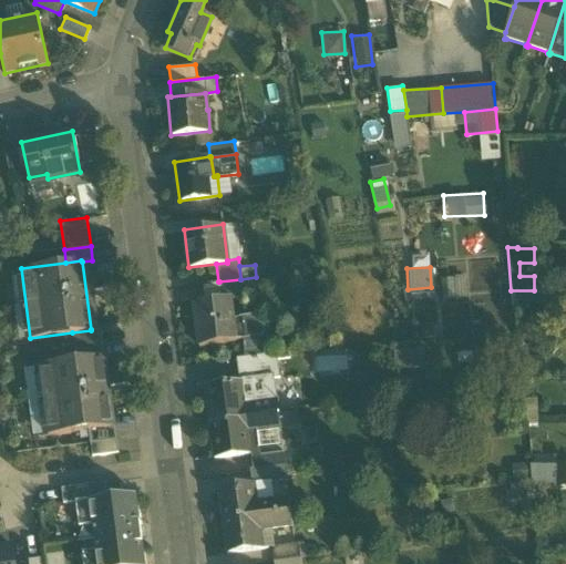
[(462,273),(442,276),(445,296),(465,293),(462,273)]
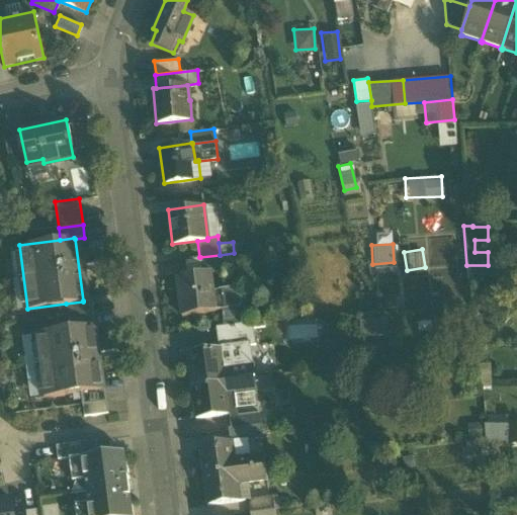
[(253,250),(240,252),(241,263),(255,261),(253,250)]
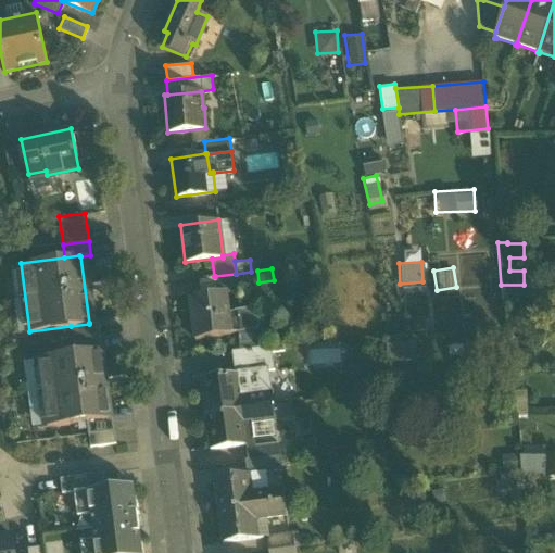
[(236,274),(215,276),(217,292),(226,291),(260,287),(259,283),(257,271),(251,272),(236,274)]
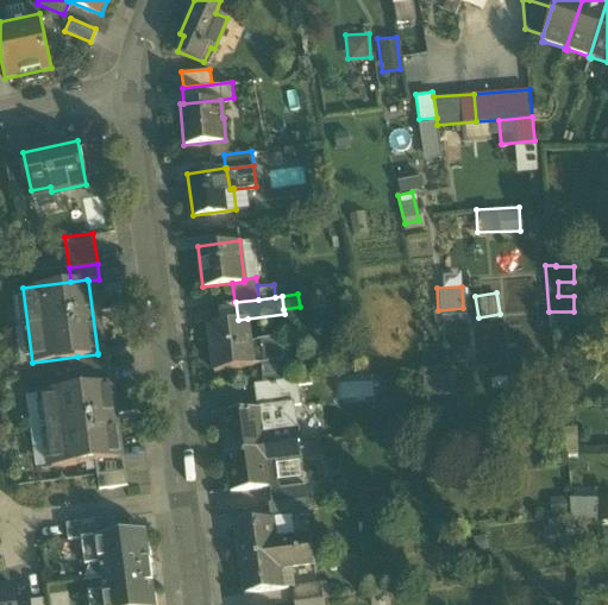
[(238,320),(207,325),(214,370),(254,364),(250,339),(248,319),(238,320)]
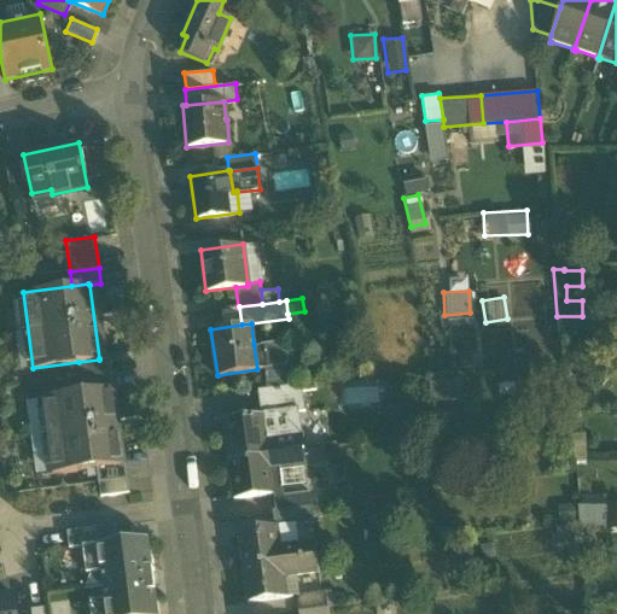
[(285,340),(254,344),(257,368),(263,367),(287,363),(285,340)]
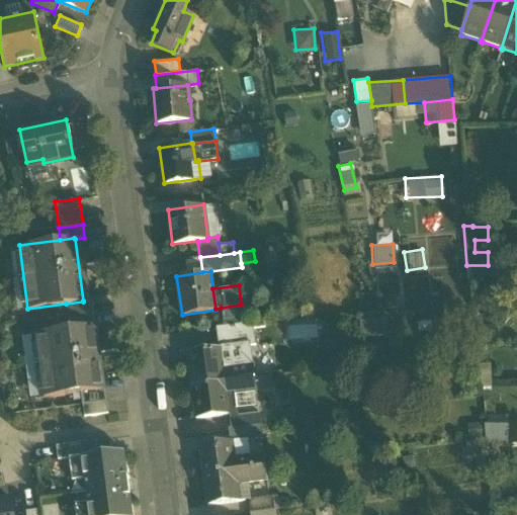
[(83,301),(83,302),(66,304),(68,317),(93,313),(91,299),(83,301)]
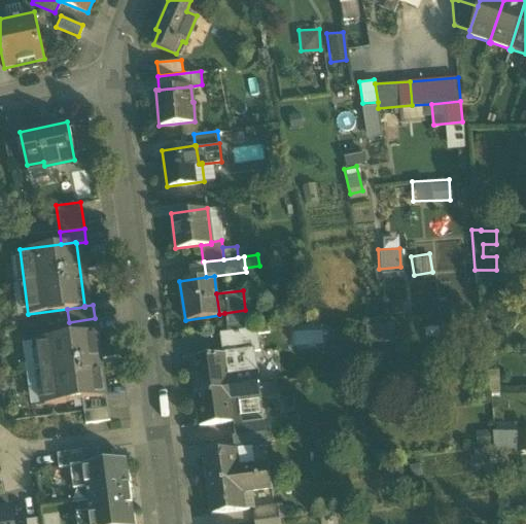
[(245,310),(224,313),(228,332),(248,328),(245,310)]
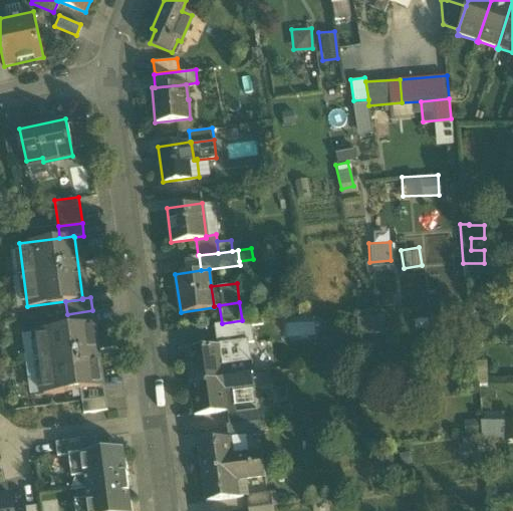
[(92,310),(67,314),(68,325),(89,322),(90,323),(93,323),(92,310)]
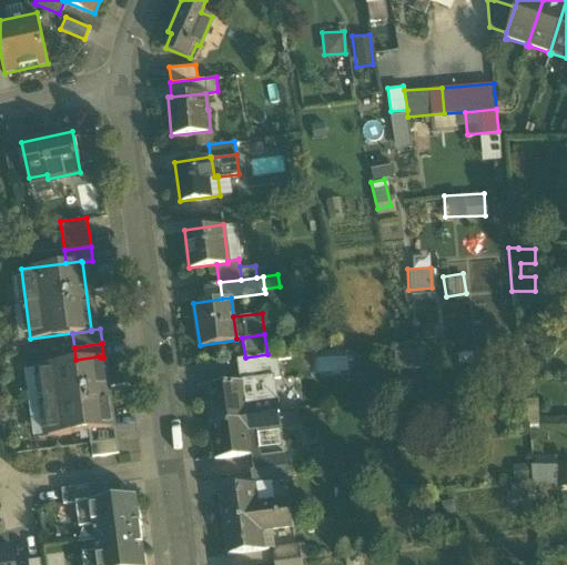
[(316,349),(319,369),(353,366),(352,346),(316,349)]
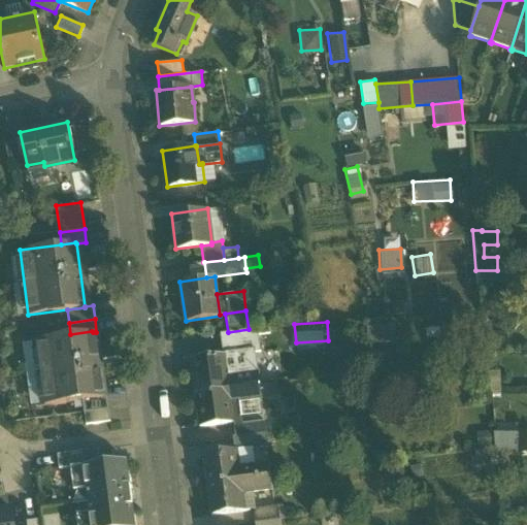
[(249,329),(228,332),(221,333),(223,347),(234,346),(235,352),(254,350),(255,352),(260,351),(257,328),(249,329)]
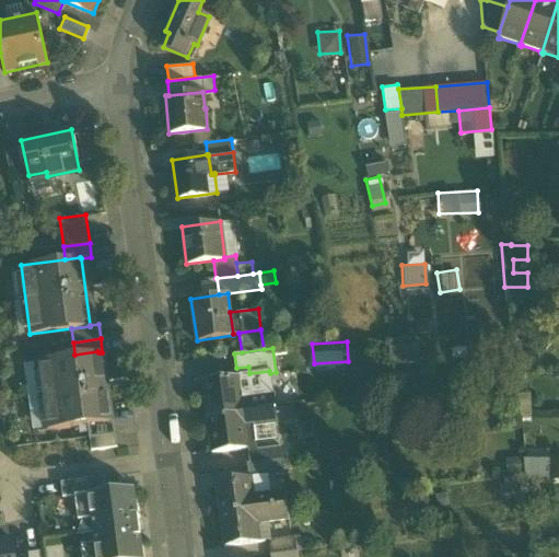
[(74,355),(38,359),(47,429),(88,425),(107,421),(107,420),(99,352),(97,351),(74,355)]
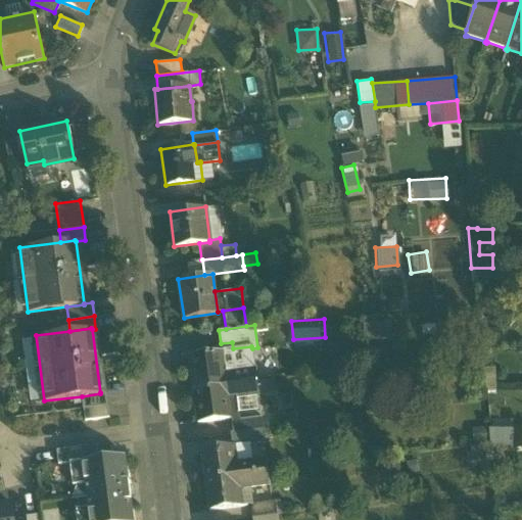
[(223,350),(226,372),(254,369),(252,348),(251,346),(233,348),(232,342),(221,343),(222,350),(223,350)]
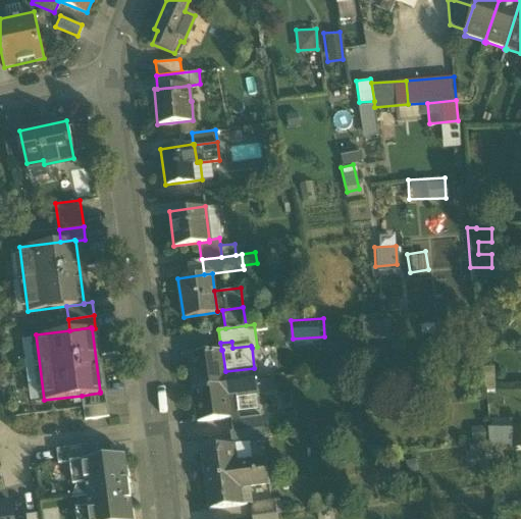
[(221,350),(189,355),(192,388),(226,383),(225,371),(222,350),(221,350)]
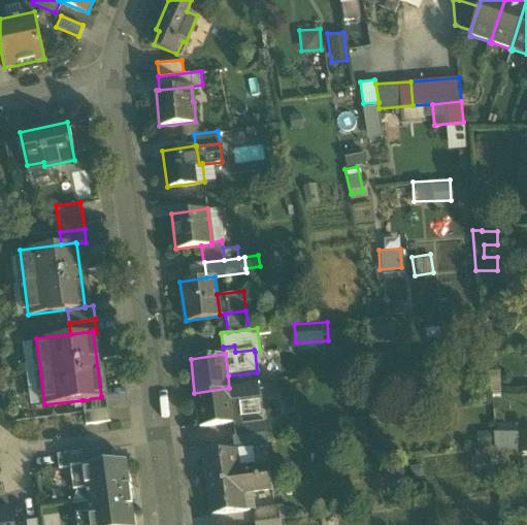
[(257,372),(228,375),(229,388),(259,384),(257,372)]
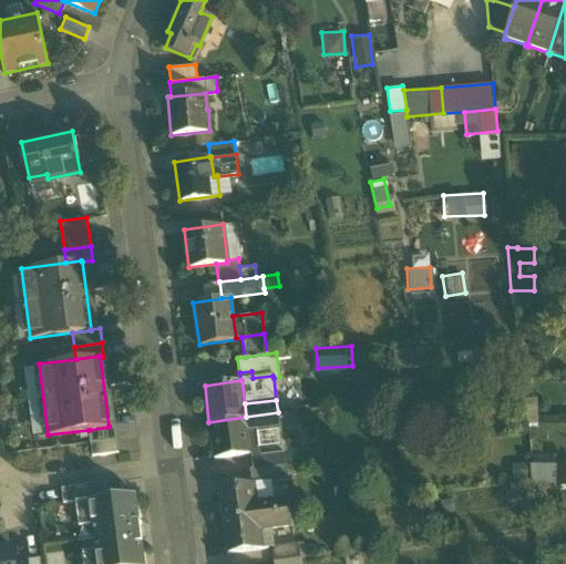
[(278,412),(246,417),(250,450),(259,449),(256,429),(279,426),(278,412)]
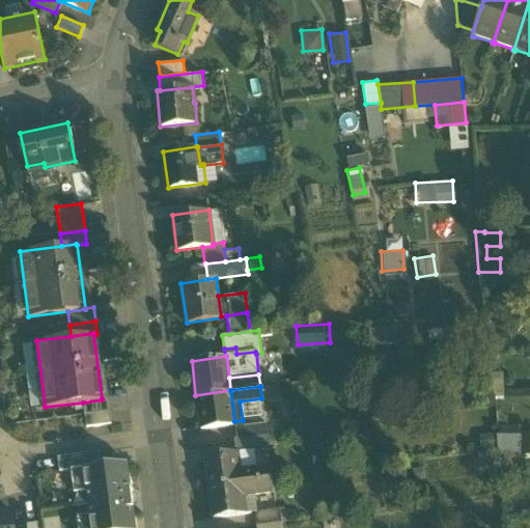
[(230,390),(195,395),(200,428),(235,424),(234,421),(230,390)]
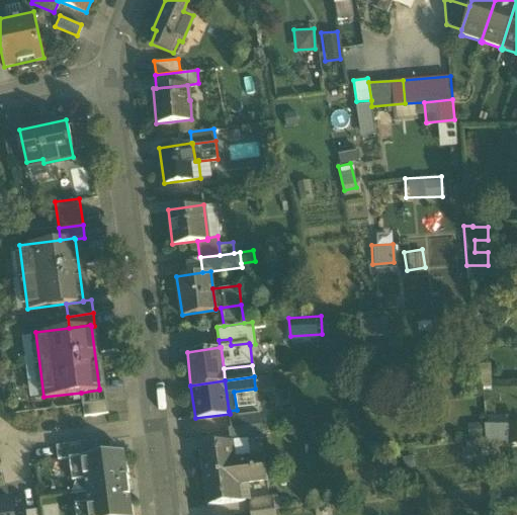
[(99,390),(81,393),(82,404),(105,401),(103,389),(99,389),(99,390)]
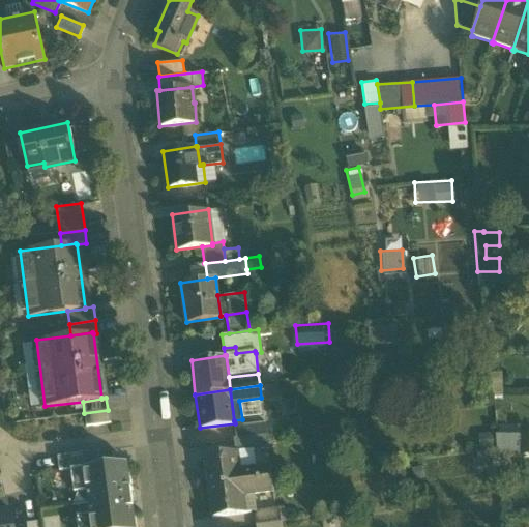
[(108,410),(84,413),(86,426),(109,422),(108,410)]
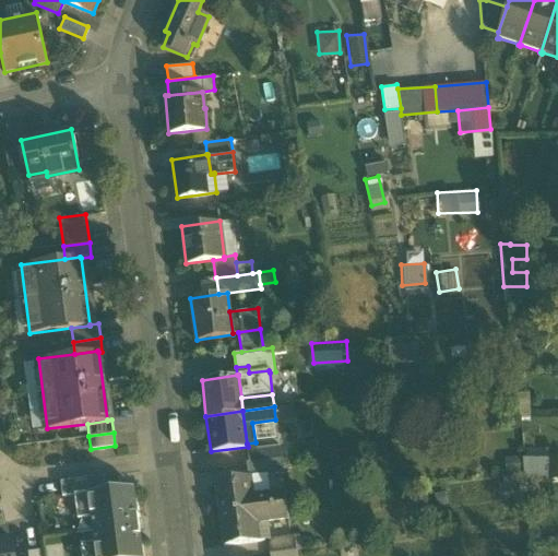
[(280,445),(252,448),(254,461),(258,460),(281,458),(282,457),(280,445)]
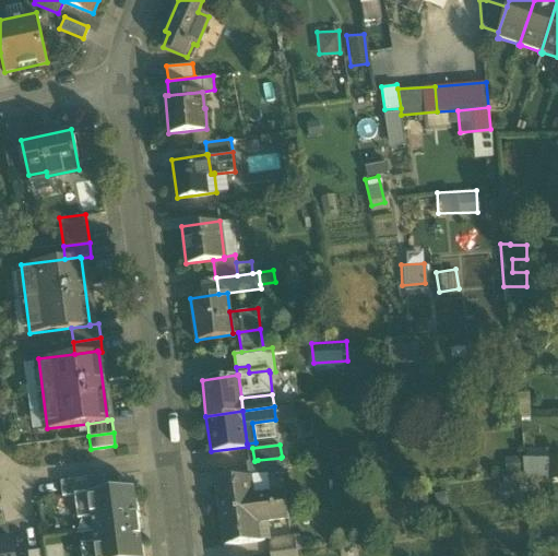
[(519,471),(519,454),(503,456),(503,471),(519,471)]
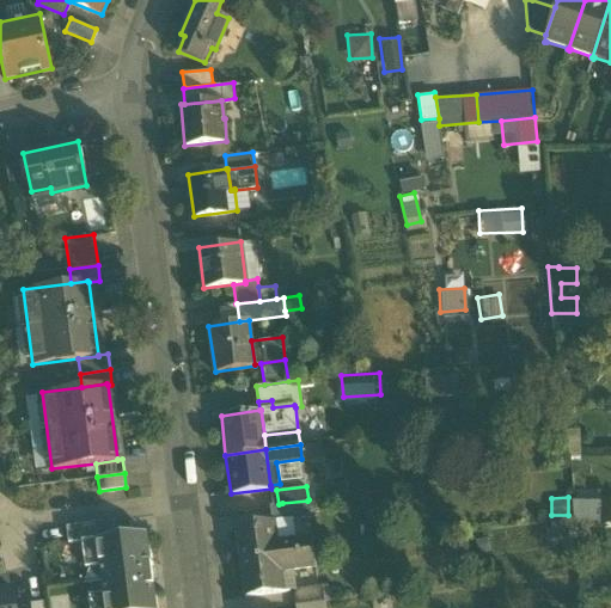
[(610,498),(573,499),(574,519),(610,517),(610,498)]
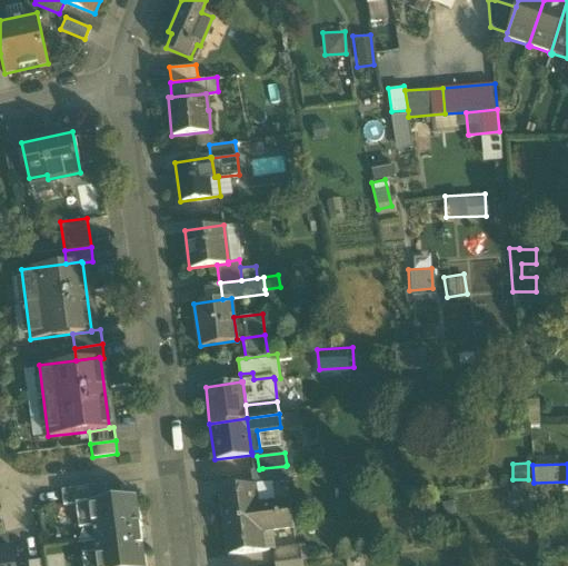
[(286,466),(262,468),(265,484),(288,480),(286,466)]
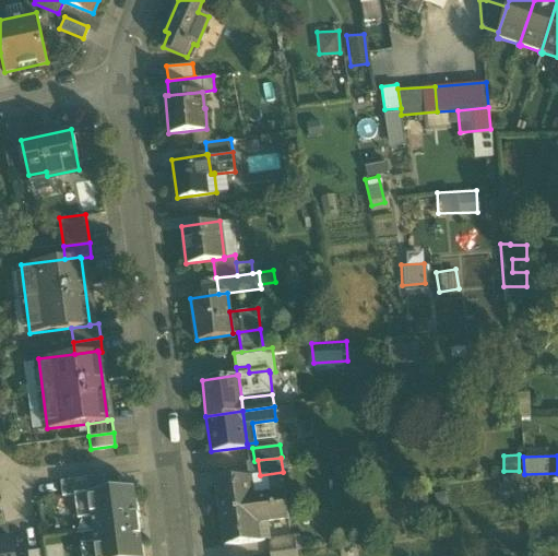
[(105,491),(104,475),(86,477),(88,493),(74,495),(78,518),(91,517),(92,530),(139,524),(133,487),(105,491)]
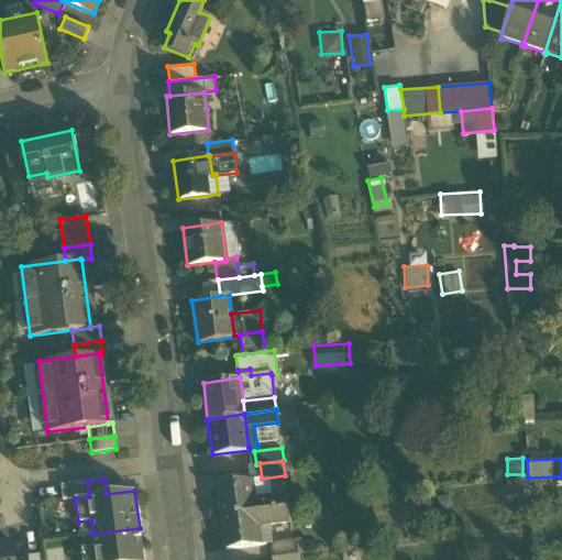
[(252,480),(217,484),(221,516),(256,512),(254,498),(252,480)]
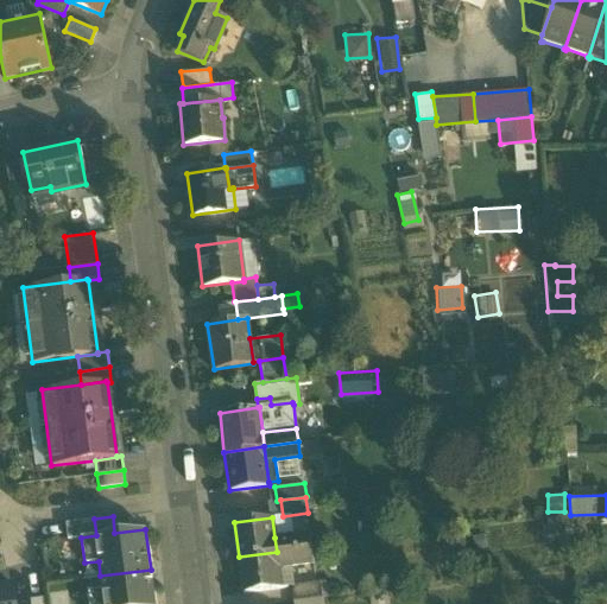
[(94,519),(65,522),(68,539),(81,538),(96,535),(94,519)]
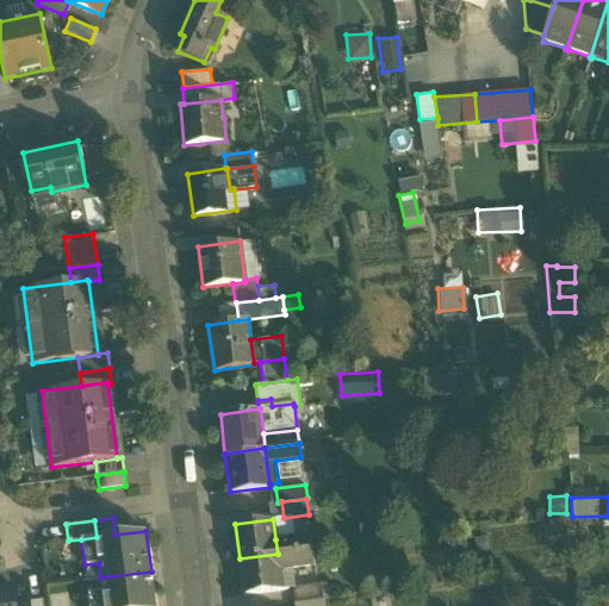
[(311,535),(275,539),(278,554),(314,549),(311,535)]
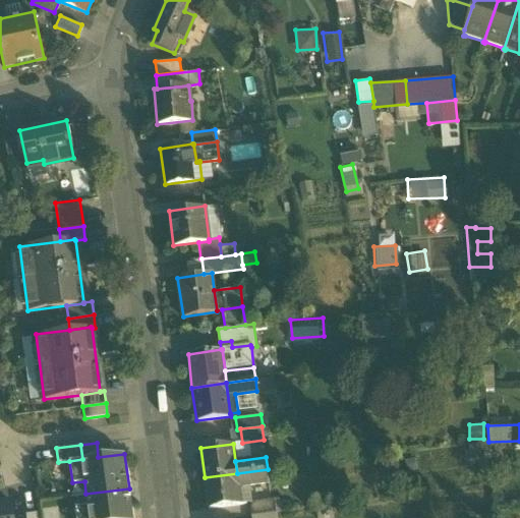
[(268,469),(237,473),(239,485),(269,481),(268,469)]
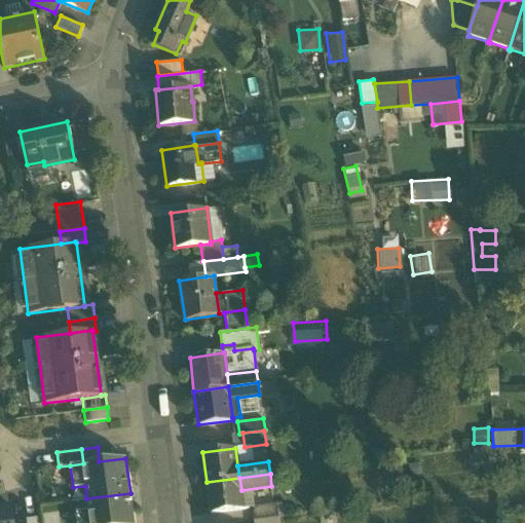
[(239,478),(207,482),(211,513),(244,509),(241,490),(239,478)]
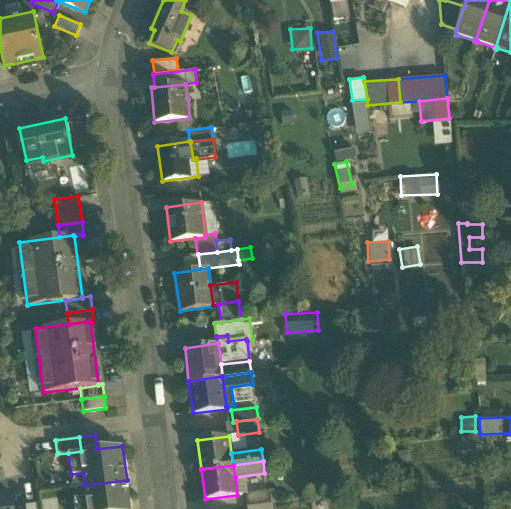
[(130,508),(127,480),(84,485),(86,497),(79,498),(80,508),(130,508)]
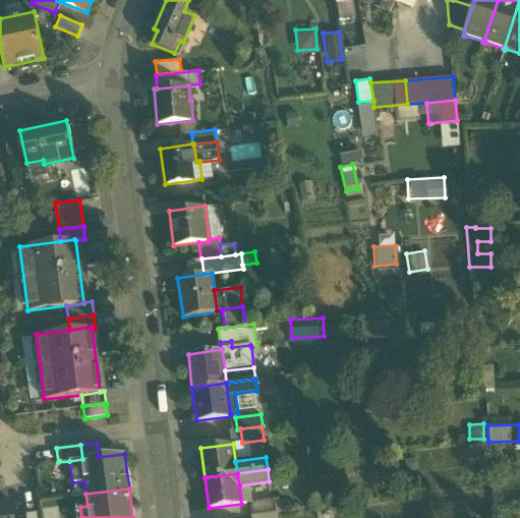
[(278,498),(250,501),(251,515),(276,511),(280,511),(278,498)]
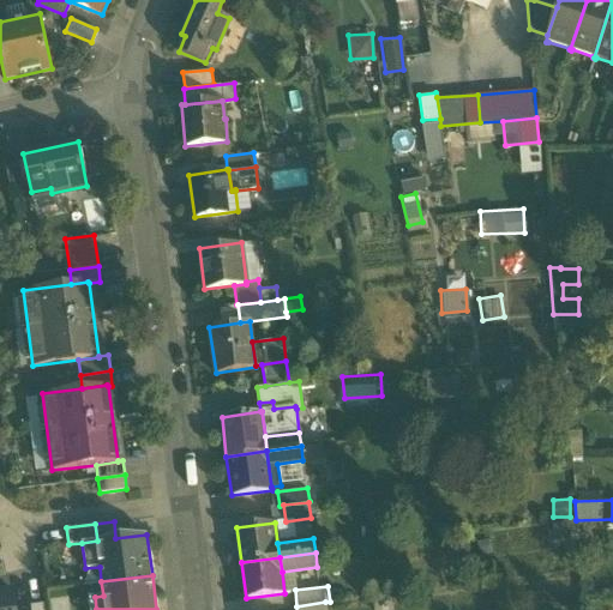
[(0,609),(17,609),(14,593),(0,595),(0,609)]
